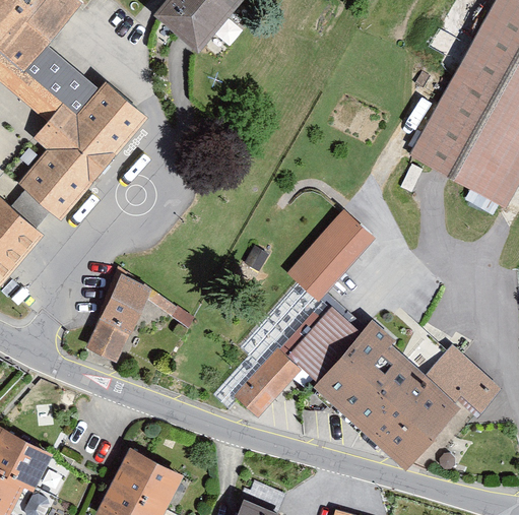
[(0,61),(16,74),(76,0),(0,0),(0,61)]
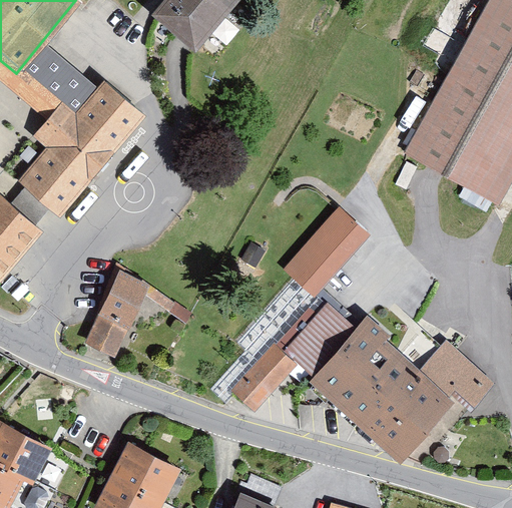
[(159,0),(148,15),(189,48),(229,0),(159,0)]
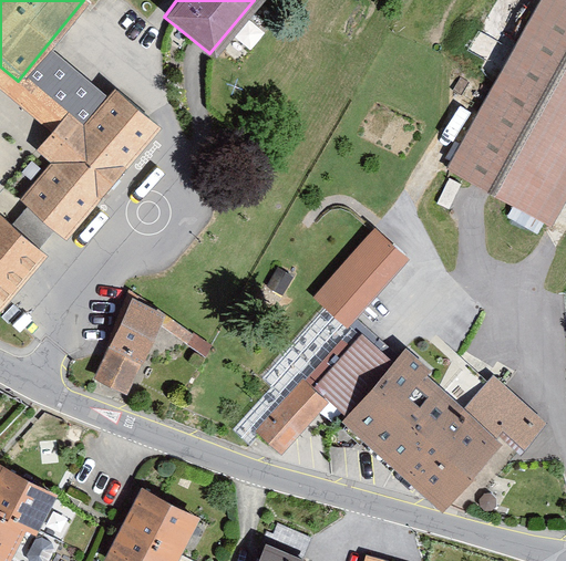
[(565,199),(565,0),(541,0),(445,173),(549,230),(565,199)]
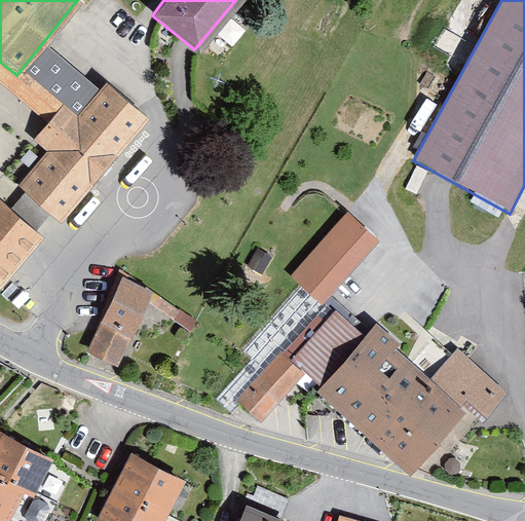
[(144,118),(102,83),(72,118),(61,109),(33,142),(45,151),(14,187),(22,193),(7,211),(0,205),(0,283),(38,237),(33,233),(47,216),(55,222),(144,118)]
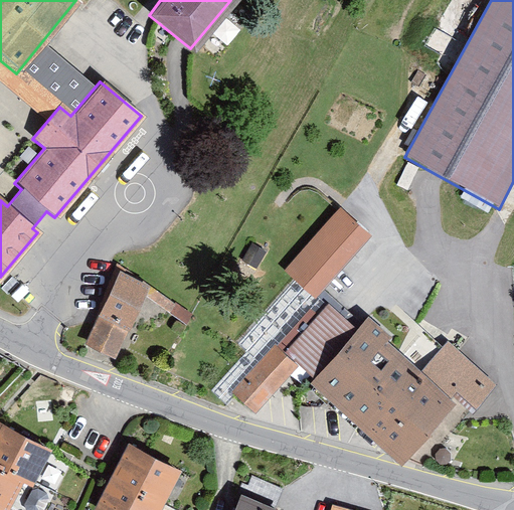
[(370,233),(340,207),(285,273),(315,299),(370,233)]
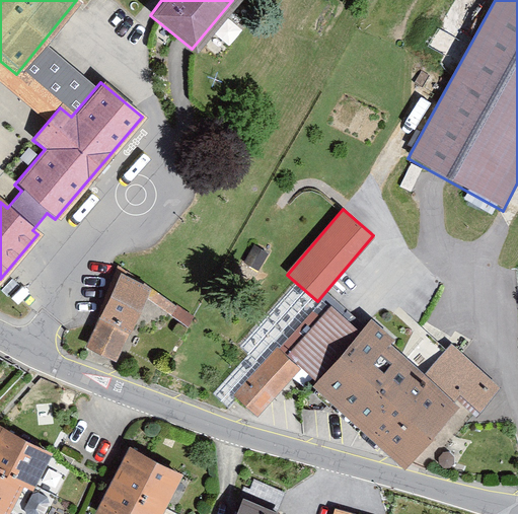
[(151,288),(120,274),(87,348),(119,362),(151,288)]
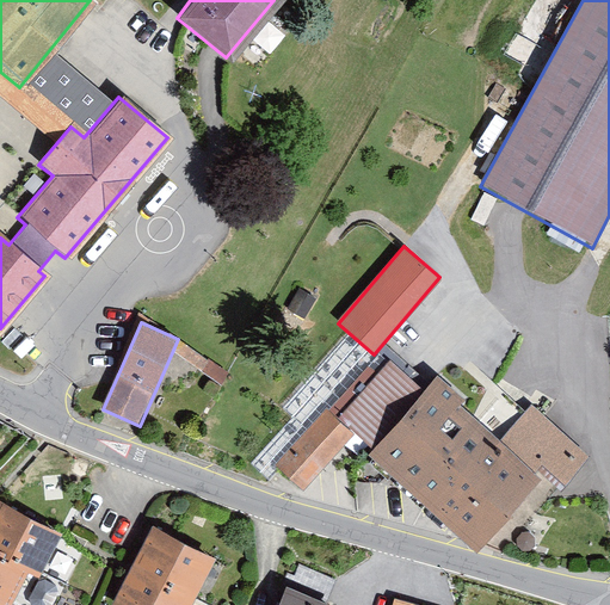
[(560,492),(590,458),(531,407),(501,440),(461,405),(464,400),(437,375),(424,390),(389,360),(376,375),(365,366),(276,468),(303,493),(355,434),(370,448),(365,454),(475,549),(541,475),(560,492)]
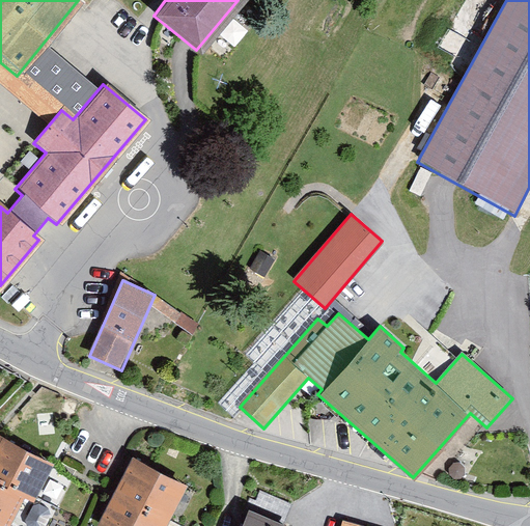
[(54,463),(0,436),(0,525),(9,525),(24,498),(34,502),(54,463)]
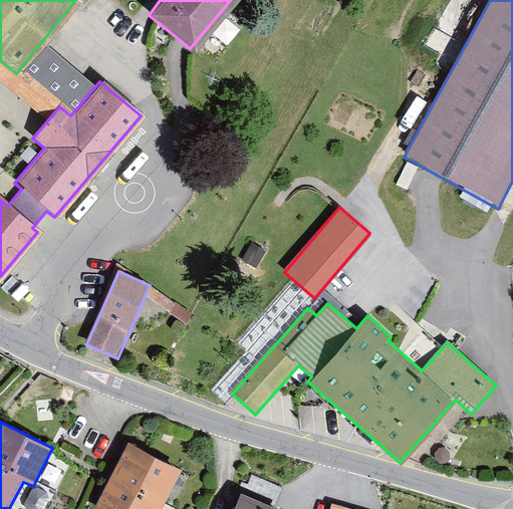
[(161,508),(181,469),(126,442),(93,508),(161,508)]
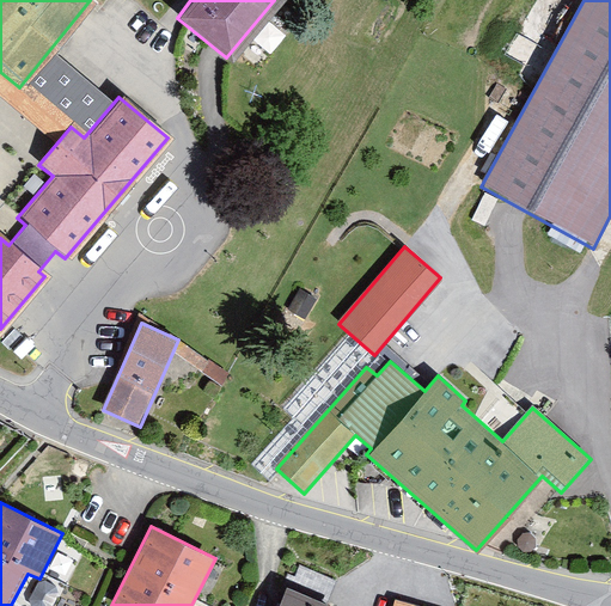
[(334,605),(286,586),(277,605),(334,605)]
